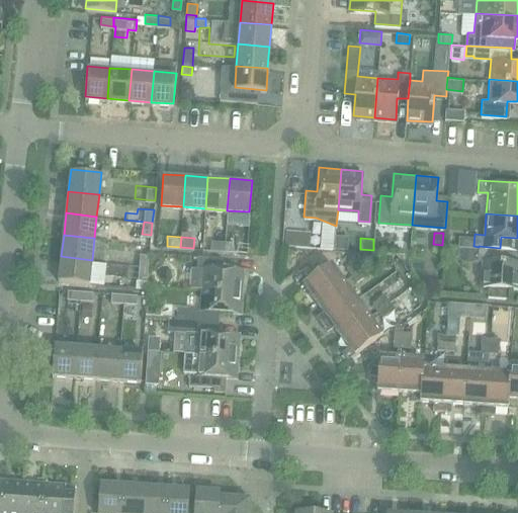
[(224,250),(225,240),(210,239),(210,249),(224,250)]
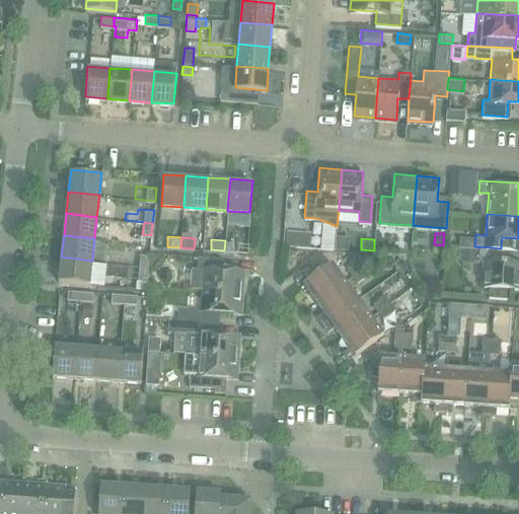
[(225,240),(224,250),(238,250),(238,241),(225,240)]
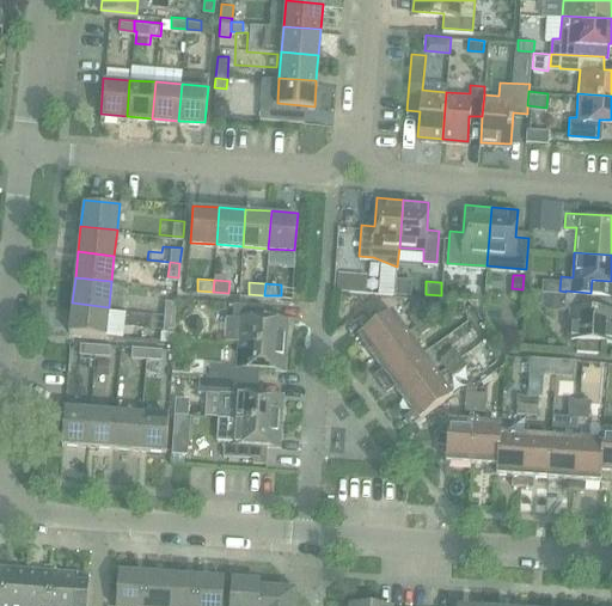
[(565,291),(565,292),(560,291),(542,289),(542,301),(548,307),(558,308),(564,304),(564,307),(570,307),(568,336),(576,336),(575,349),(600,350),(601,338),(611,338),(611,308),(594,307),(595,293),(591,293),(565,291)]
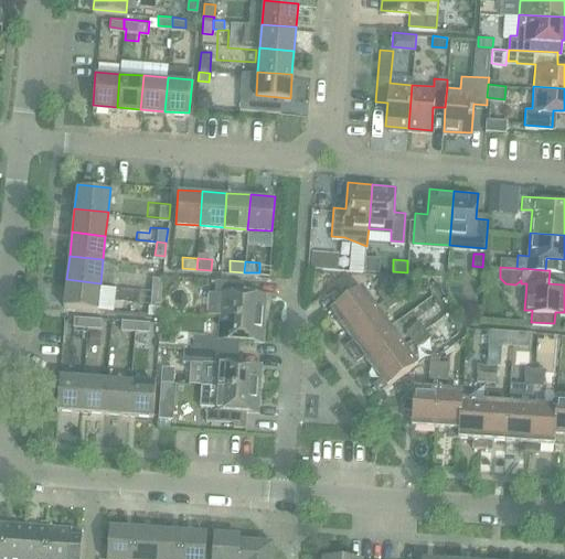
[(151,289),(161,290),(162,276),(152,275),(151,289)]
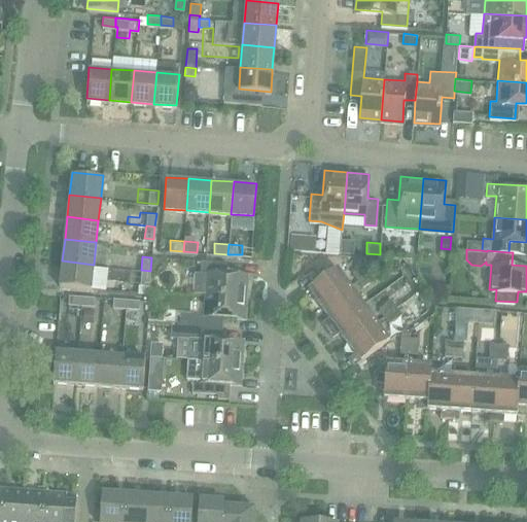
[(194,290),(206,291),(206,292),(246,294),(247,273),(225,272),(226,261),(206,258),(201,258),(200,271),(195,271),(194,290)]
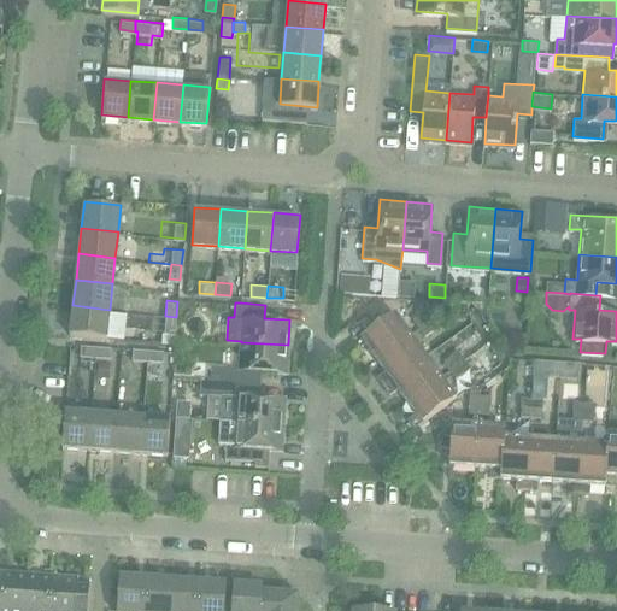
[(106,336),(110,310),(72,305),(70,332),(106,336)]
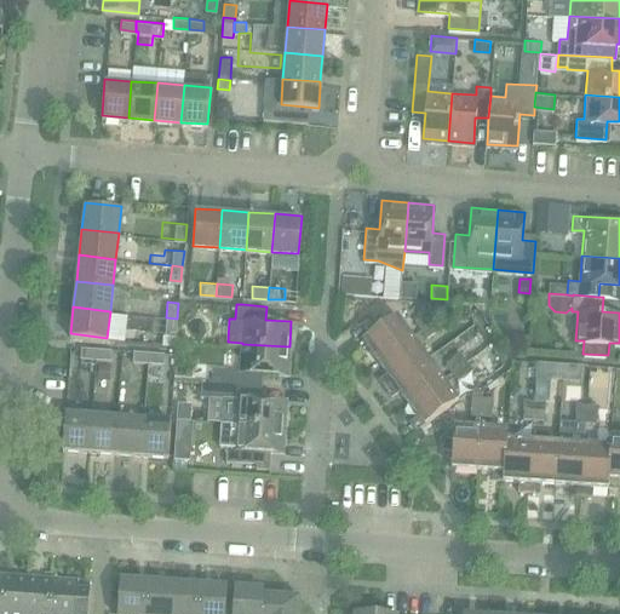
[(414,319),(420,327),(436,316),(429,308),(414,319)]
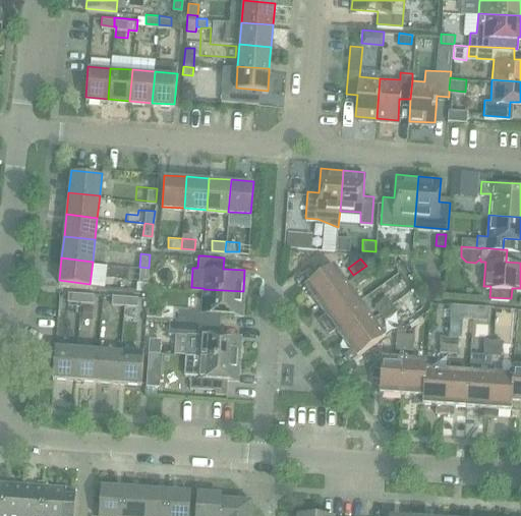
[(303,283),(316,301),(346,280),(333,262),(325,269),(320,263),(311,268),(316,274),(303,283)]
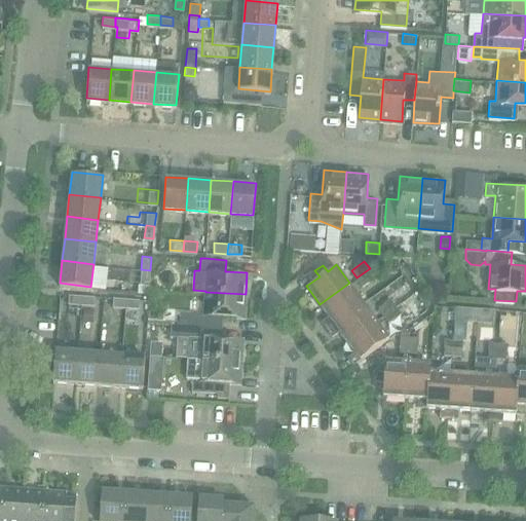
[(375,275),(370,268),(357,277),(362,285),(375,275)]
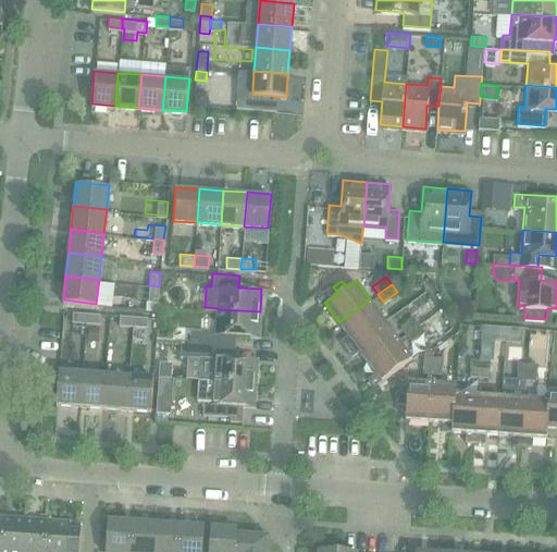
[(159,286),(149,285),(148,299),(158,299),(159,286)]
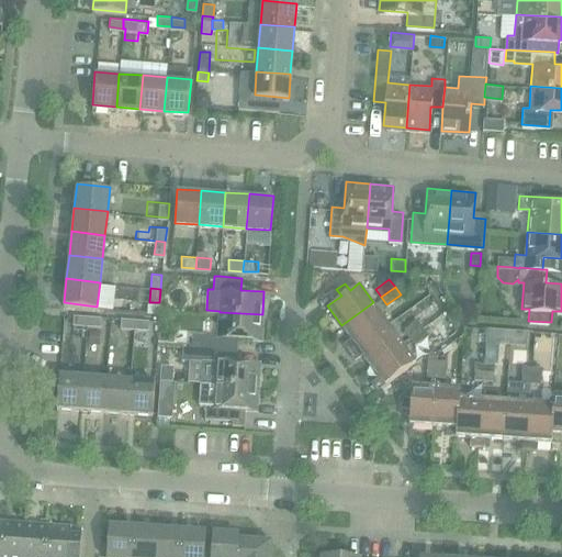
[(444,296),(422,304),(429,323),(451,314),(444,296)]
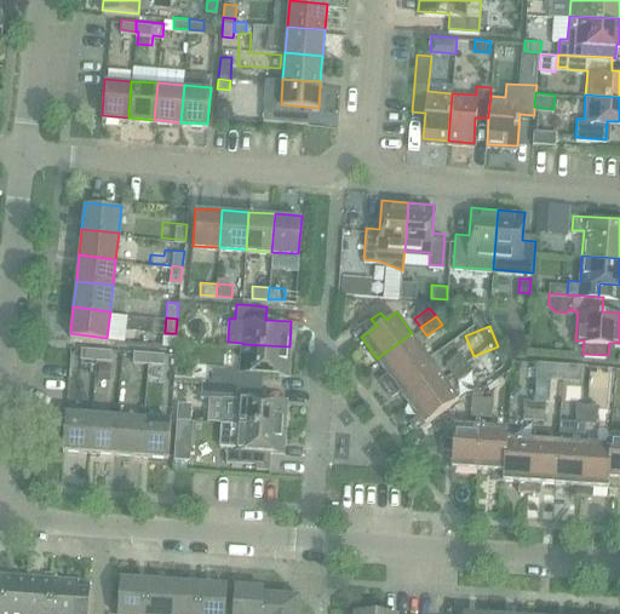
[(412,333),(377,359),(386,371),(379,377),(385,385),(428,355),(412,333)]
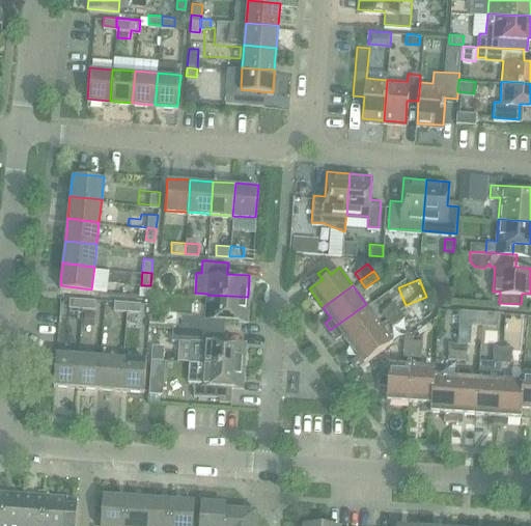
[(182,313),(180,326),(224,329),(225,317),(246,319),(248,297),(207,295),(205,315),(182,313)]
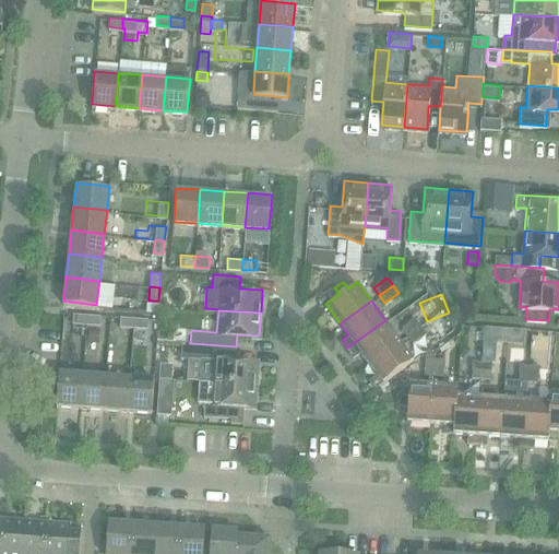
[(86,322),(86,313),(73,311),(73,321),(86,322)]
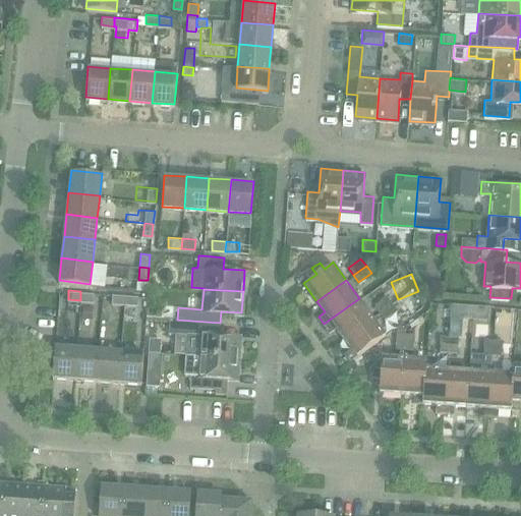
[(80,300),(94,301),(94,292),(80,291),(80,300)]
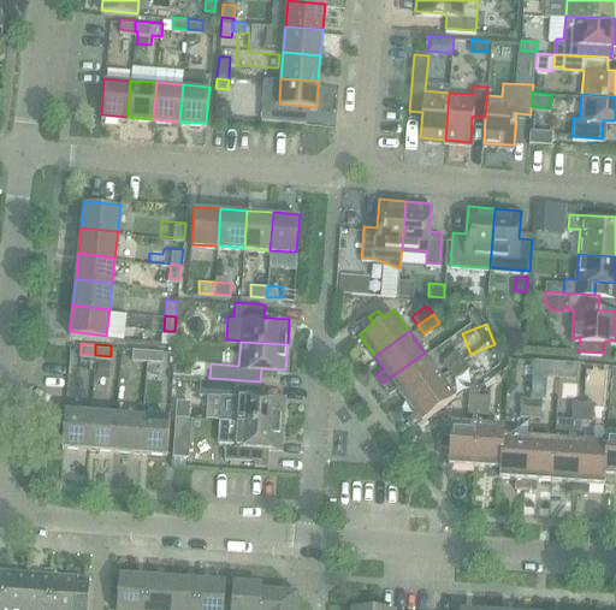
[(147,359),(148,348),(132,347),(131,357),(147,359)]
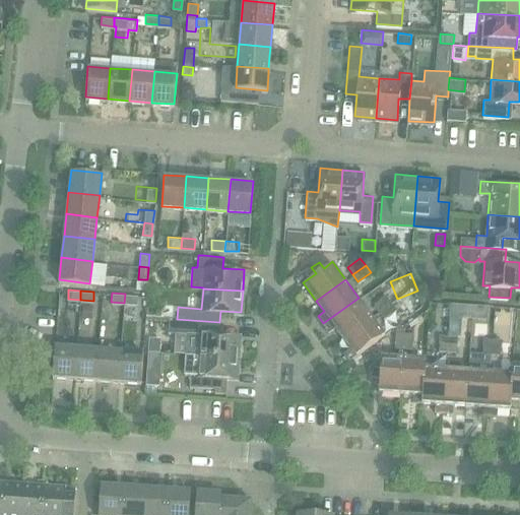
[(125,294),(124,303),(137,303),(137,295),(125,294)]
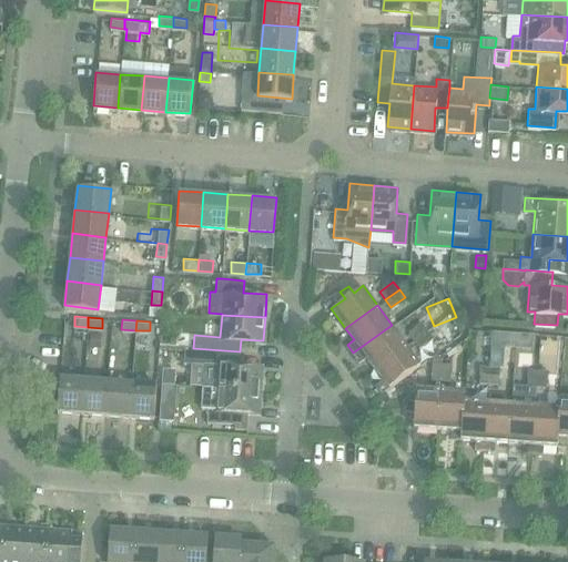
[(414,338),(427,328),(422,320),(407,330),(414,338)]
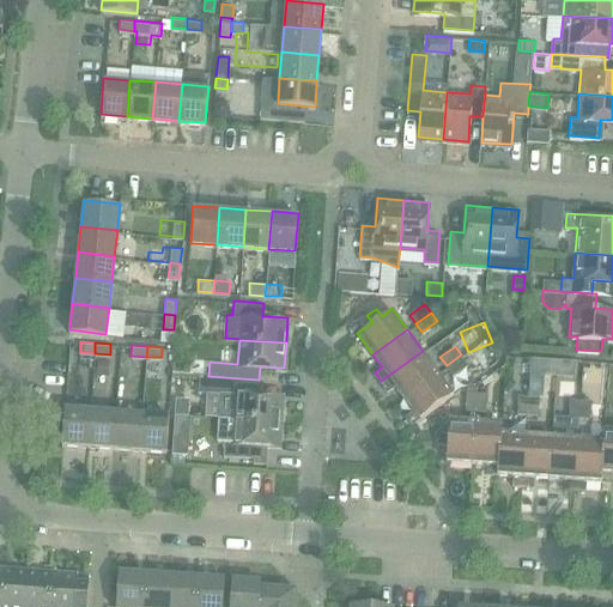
[(394,383),(404,396),(438,371),(423,351),(381,381),(387,389),(394,383)]
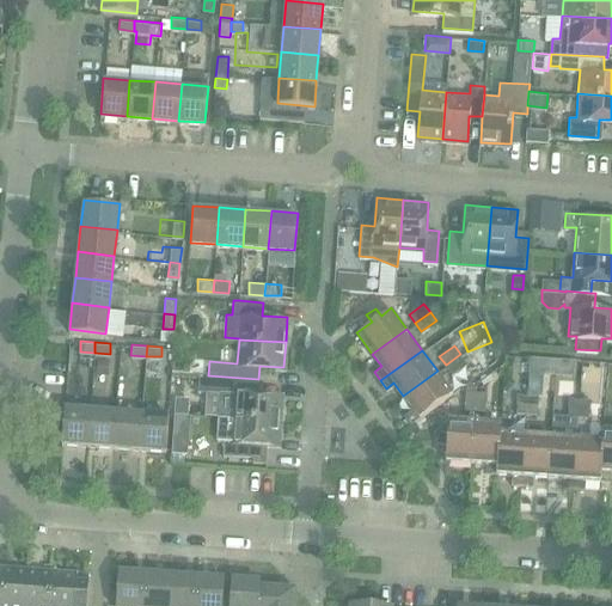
[(460,354),(446,365),(452,373),(466,362),(460,354)]
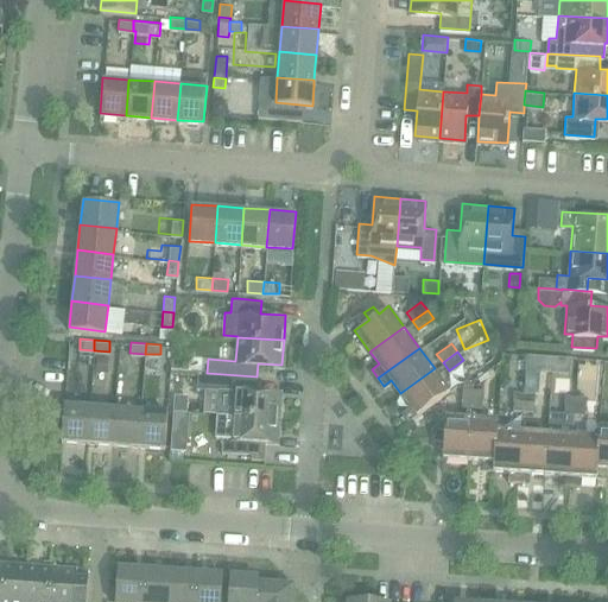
[(480,381),(500,382),(500,365),(481,363),(480,381)]
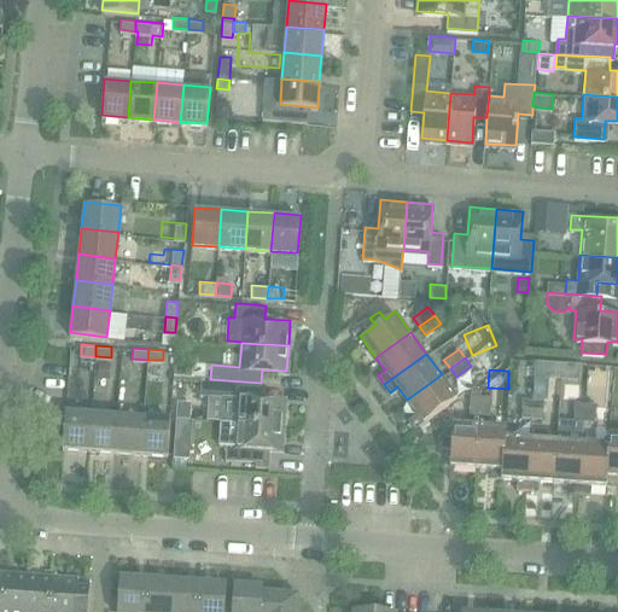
[(414,426),(433,413),(458,396),(442,374),(407,400),(415,412),(408,418),(414,426)]
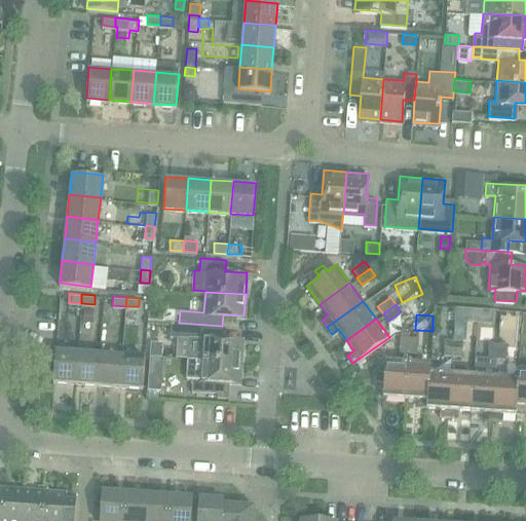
[(505,338),(524,339),(525,321),(506,321),(505,338)]
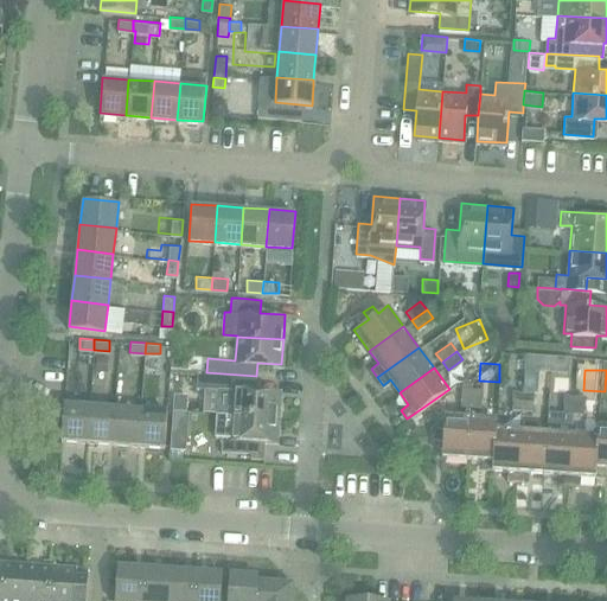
[(216,411),(279,415),(280,390),(255,389),(256,376),(206,372),(198,372),(198,373),(186,372),(185,388),(202,389),(202,387),(218,388),(216,411)]
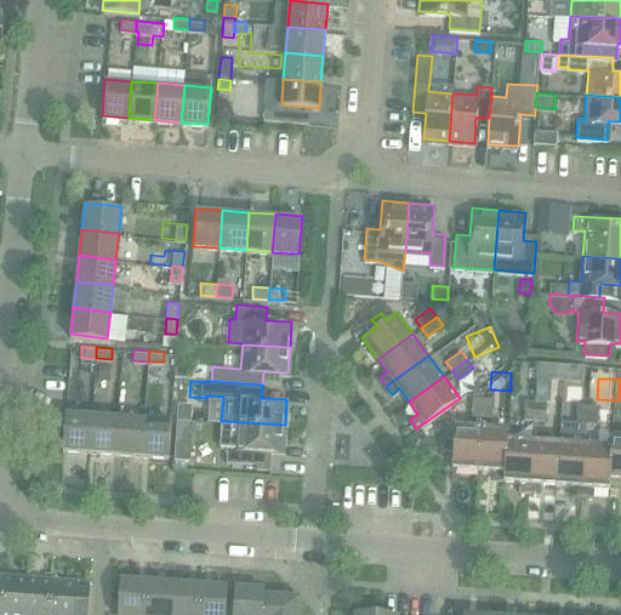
[(483,414),(484,396),(473,396),(472,414),(483,414)]
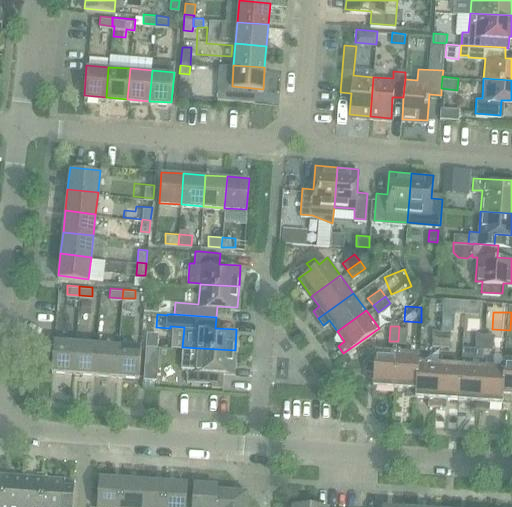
[(399,326),(398,341),(406,342),(407,327),(399,326)]
